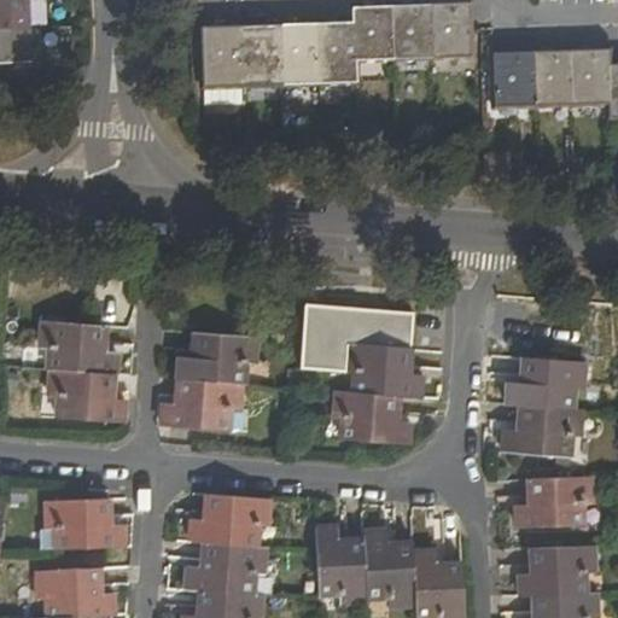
[(0,0),(0,25),(28,25),(25,0),(0,0)]
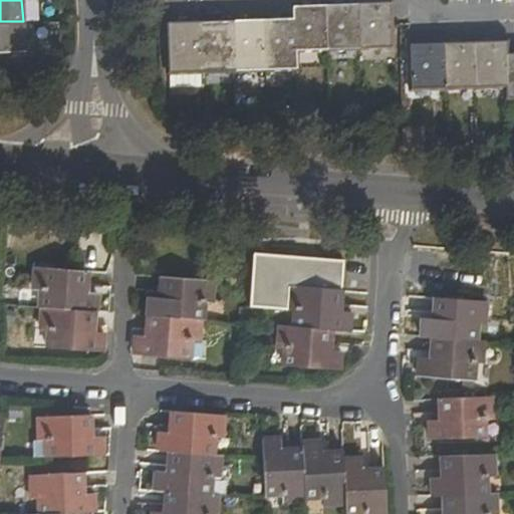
[(390,49),(389,34),(388,4),(376,4),(355,5),(357,50),(390,49)]
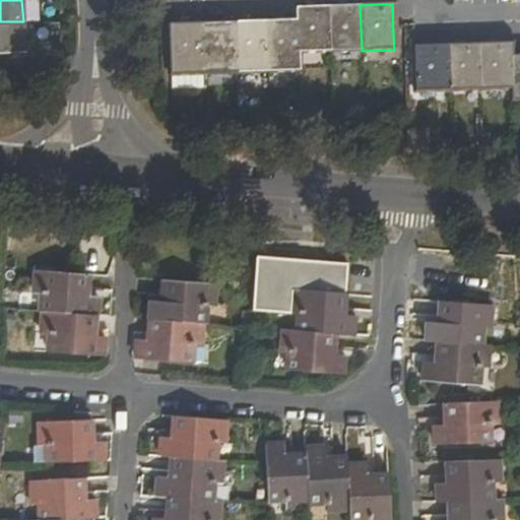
[(362,51),(360,5),(343,5),(328,6),(329,51),(362,51)]
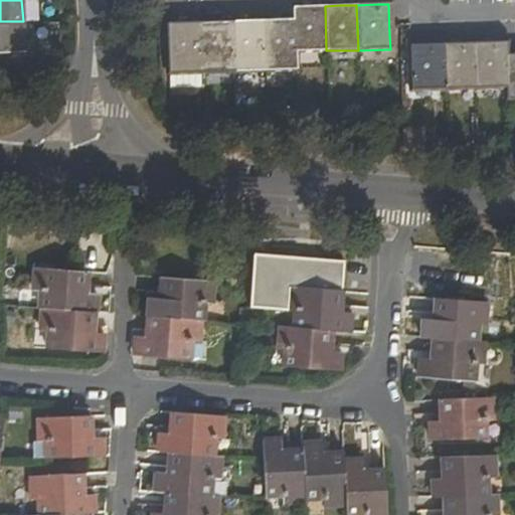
[(295,52),(326,50),(325,6),(314,6),(294,7),(294,19),(295,52)]
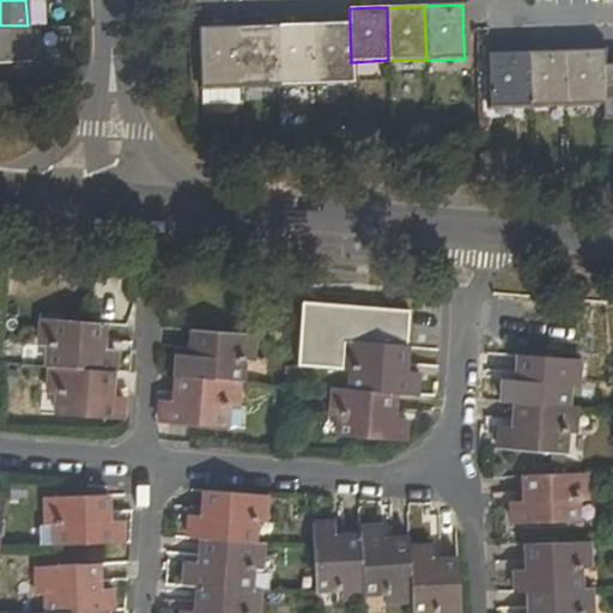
[(352,83),(351,62),(350,23),(337,23),(313,24),(314,84),(352,83)]
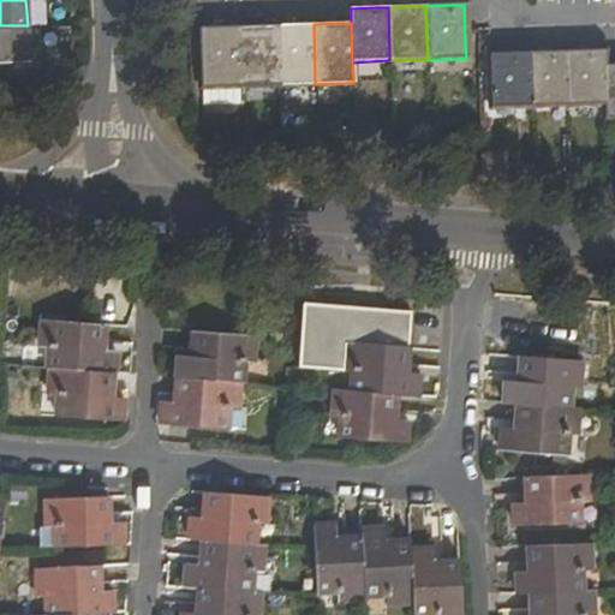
[(278,85),(315,84),(314,24),(292,24),(276,25),(278,85)]
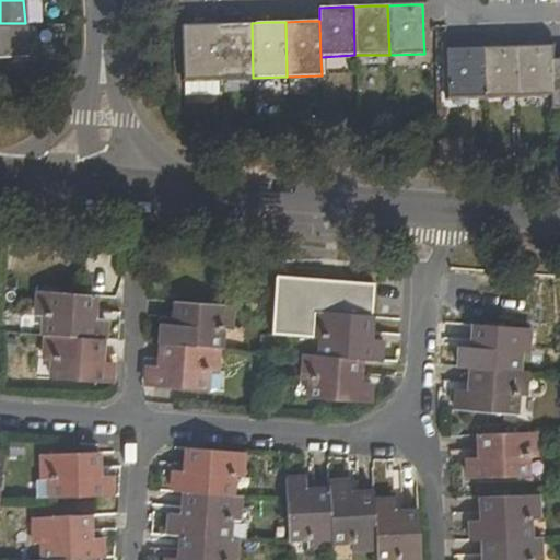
[(0,56),(26,55),(25,23),(0,23),(0,56)]
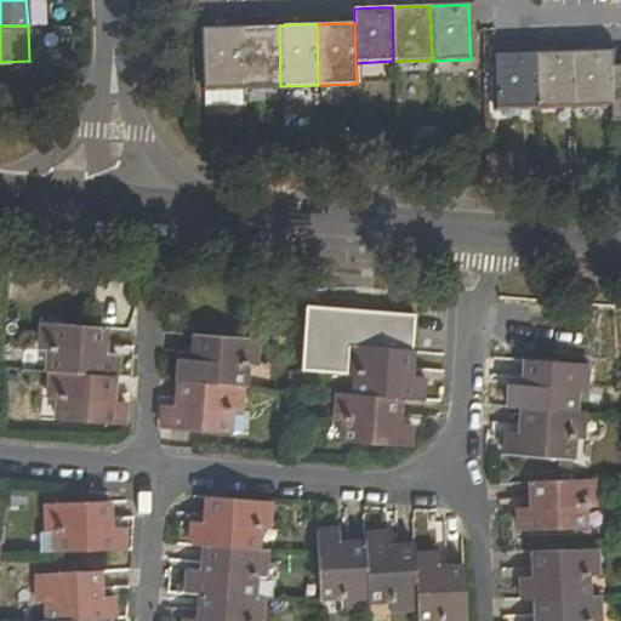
[(223,27),(200,27),(201,89),(243,87),(241,26),(223,27)]
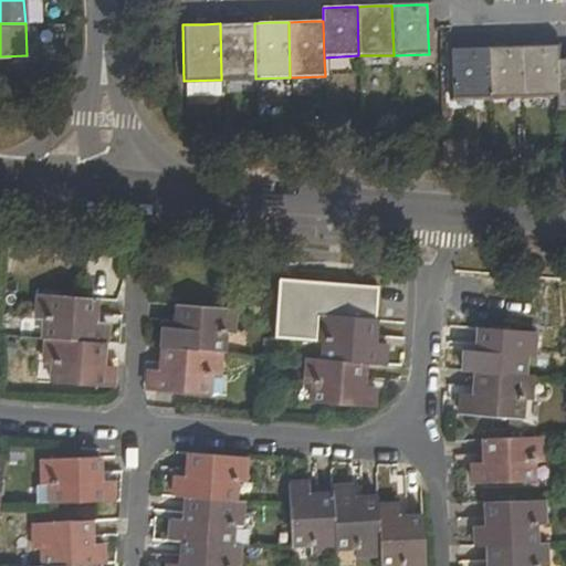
[(238,23),(220,23),(221,80),(255,79),(254,23),(238,23)]
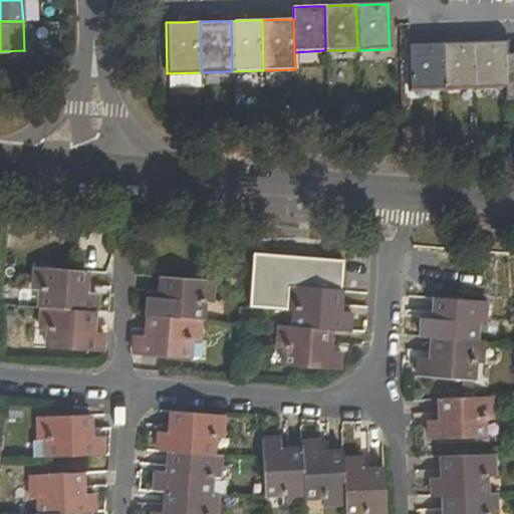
[(443,90),(474,89),(473,41),(460,42),(442,42),(443,90)]
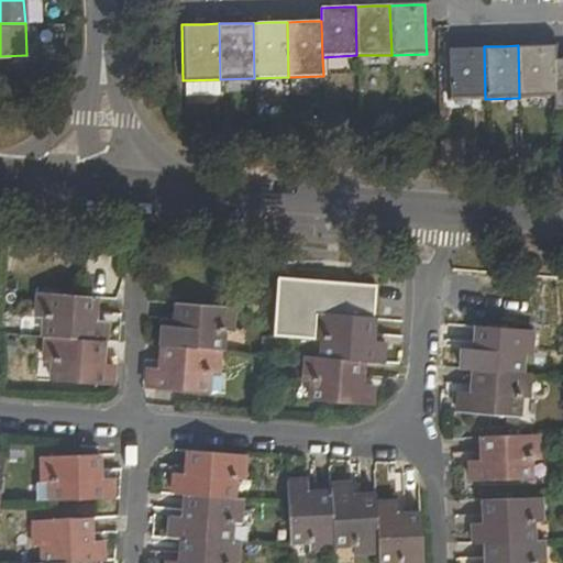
[(519,98),(552,97),(551,58),(551,45),(537,45),(518,45),(519,98)]
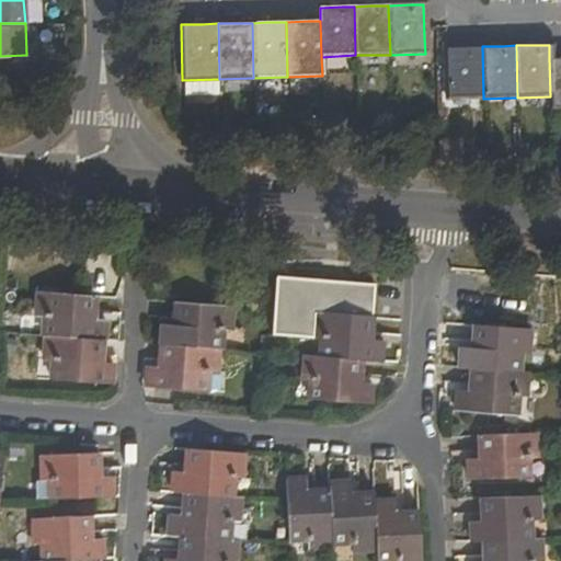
[(483,99),(482,46),(466,46),(447,47),(447,100),(483,99)]
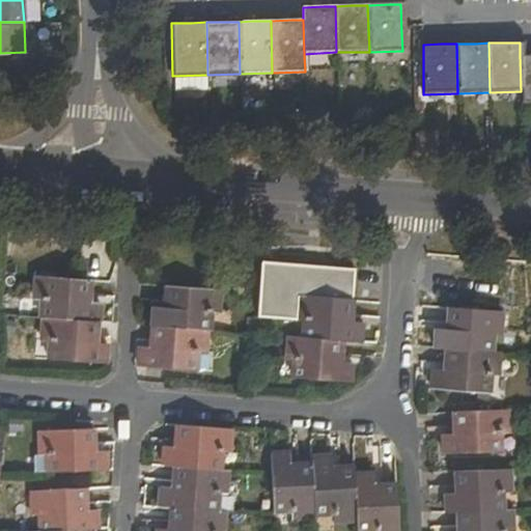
[(521,104),(530,103),(530,54),(520,55),(521,91),(521,104)]
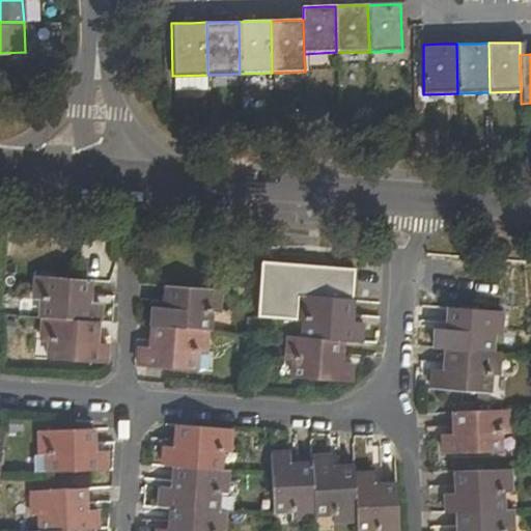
[(345,341),(363,343),(363,325),(354,324),(358,271),(262,263),(256,317),(303,320),(302,338),(345,341)]
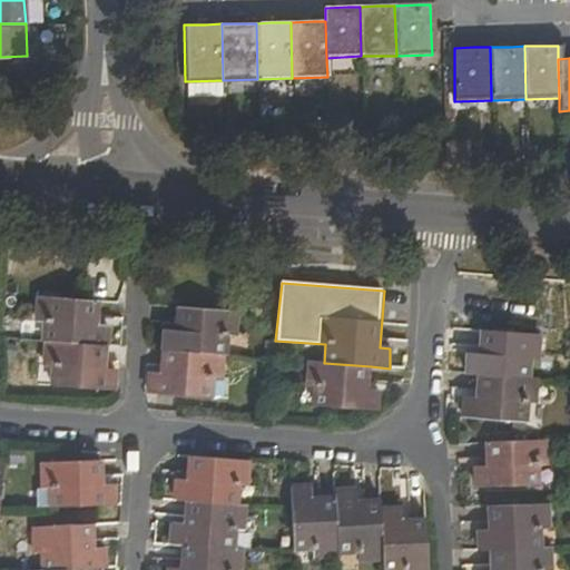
[(40,321),(40,340),(41,340),(107,344),(108,324),(96,323),(98,301),(33,296),(31,321),(40,321)]
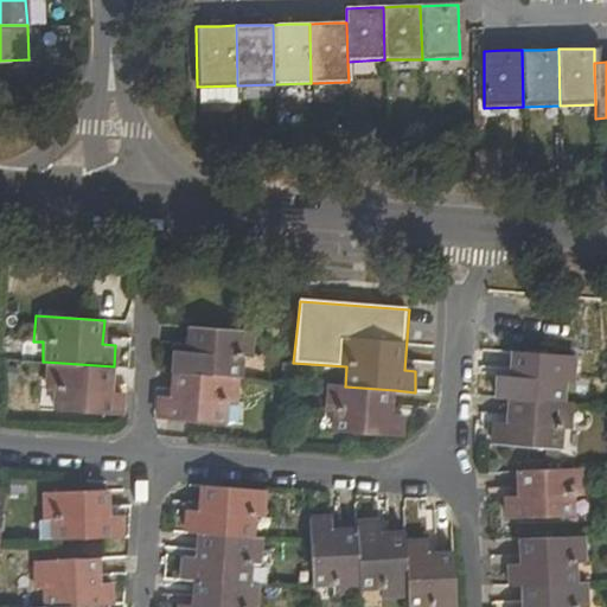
[(171,375),(240,379),(242,358),(253,359),(255,333),(186,327),(184,353),(172,353),(171,375)]
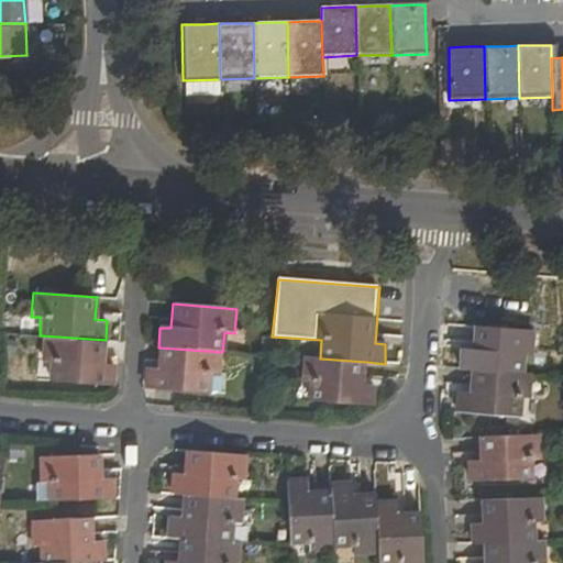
[(459,349),(456,368),(468,370),(526,375),(528,354),(534,354),(536,331),(473,327),(471,350),(459,349)]
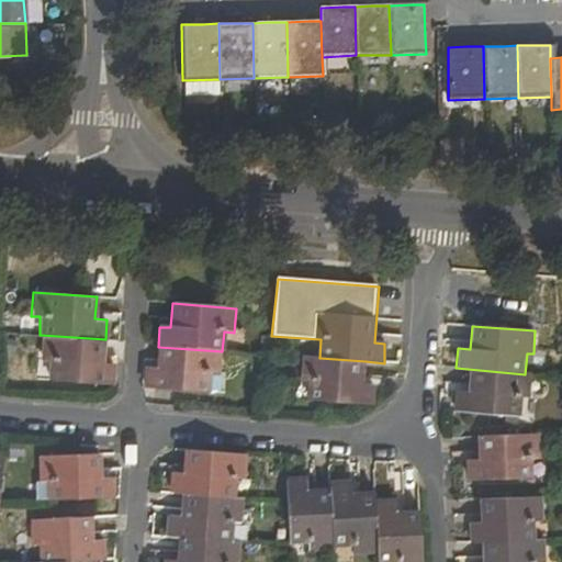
[(48,378),(114,383),(115,363),(104,363),(105,339),(41,335),(40,359),(48,360),(48,378)]
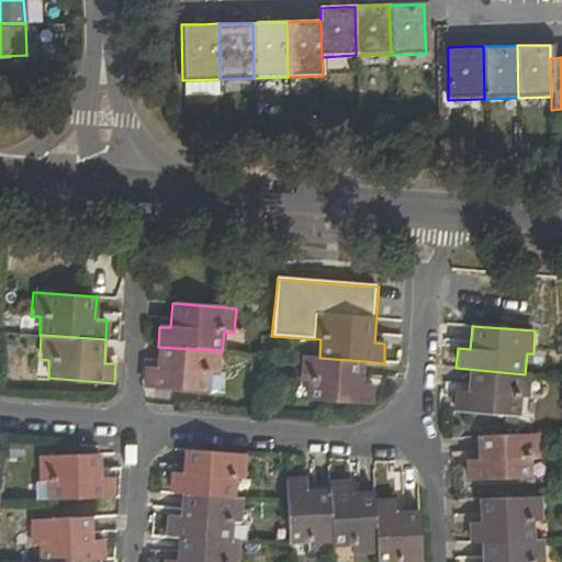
[(145,368),(143,388),(211,392),(212,372),(221,373),(222,351),(158,347),(157,369),(145,368)]
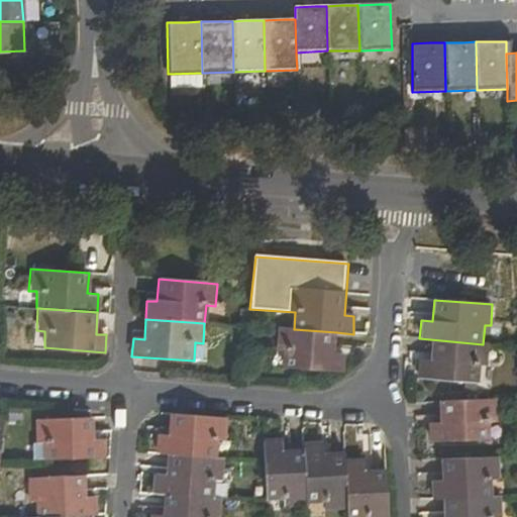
[(336,332),(294,329),(278,328),(276,349),(284,350),(282,368),(342,372),(344,354),(334,353),(336,332)]
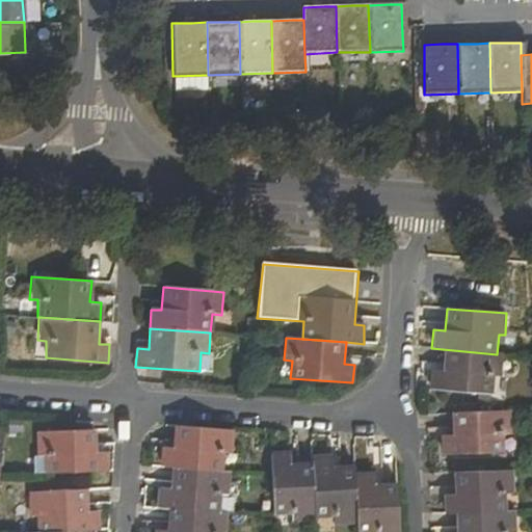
[(501,376),(503,354),(497,354),(443,349),(441,371),(429,370),(428,390),(493,393),(495,375),(501,376)]
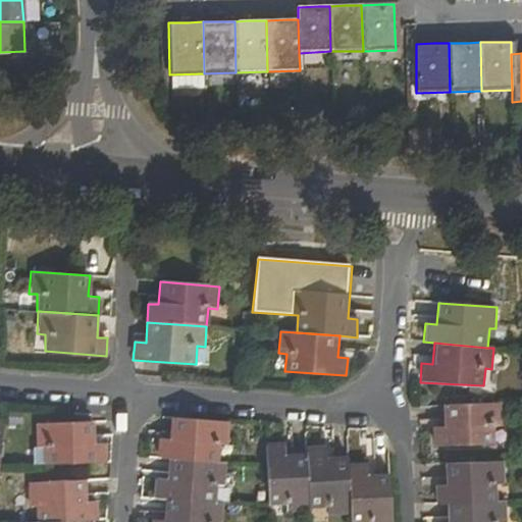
[(501,425),(501,405),(442,406),(444,426),(432,427),(433,446),(493,444),(493,425),(501,425)]
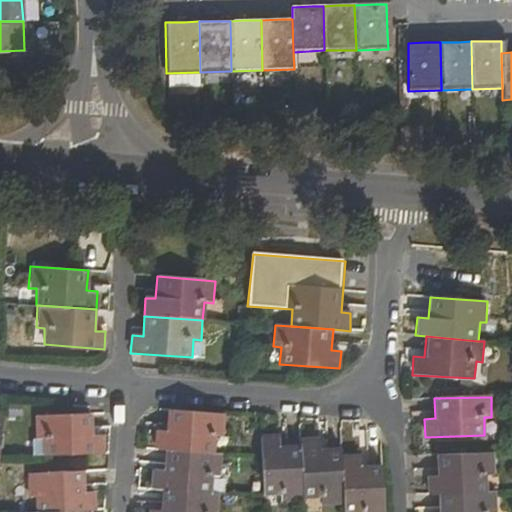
[(223,436),(224,413),(168,409),(166,431),(156,430),(154,450),(164,450),(216,454),(217,436),(223,436)]
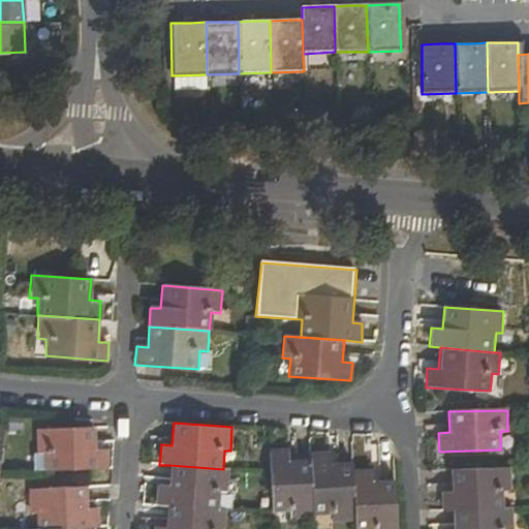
[(29,470),(106,466),(106,448),(95,448),(94,427),(36,429),(35,452),(29,454),(29,470)]
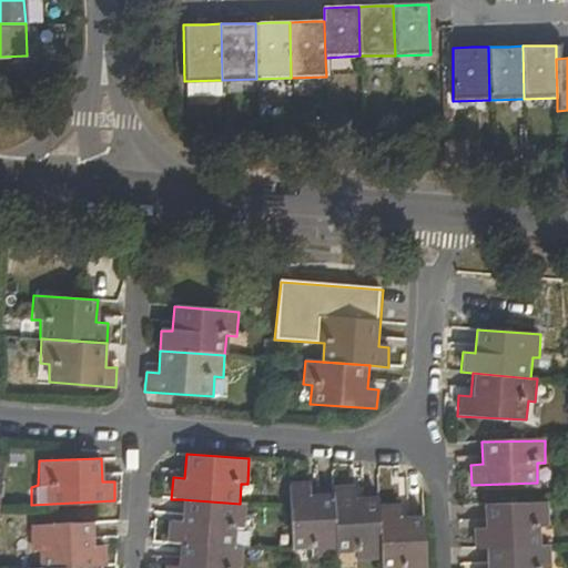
[(336,557),(336,555),(333,492),(310,493),(310,483),(288,484),(291,507),(293,551),(313,550),(313,558),(336,557)]
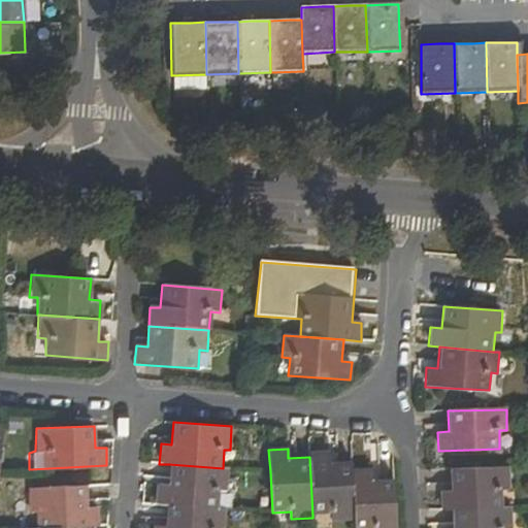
[(332,522),(356,521),(353,469),(353,462),(329,463),(328,452),(309,452),(309,457),(312,516),(332,515),(332,522)]
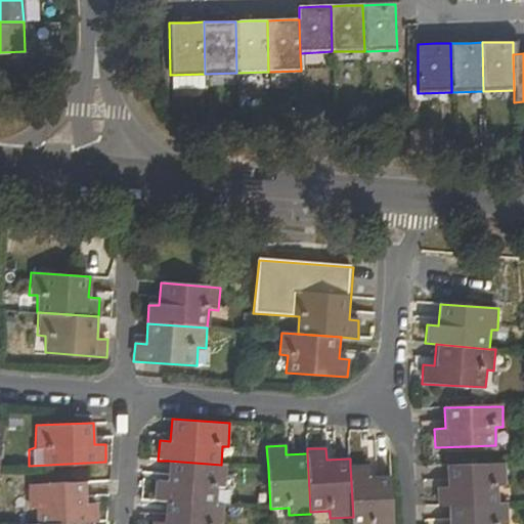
[(156,481),(155,500),(166,500),(217,505),(218,487),(225,488),(226,465),(221,465),(168,461),(167,482),(156,481)]
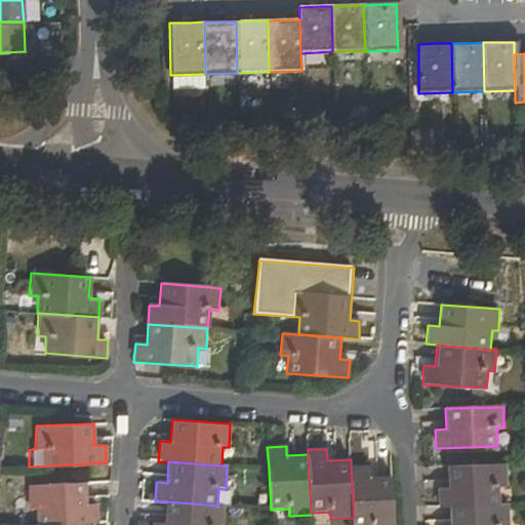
[(507,485),(506,463),(447,466),(448,488),(438,489),(438,508),(448,508),(499,505),(498,486),(507,485)]
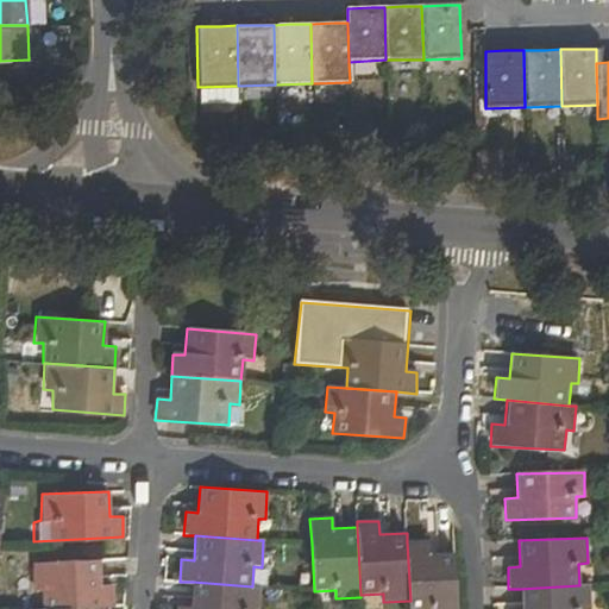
[(457,608),(454,551),(428,553),(427,541),(407,541),(410,601),(410,608),(457,608)]
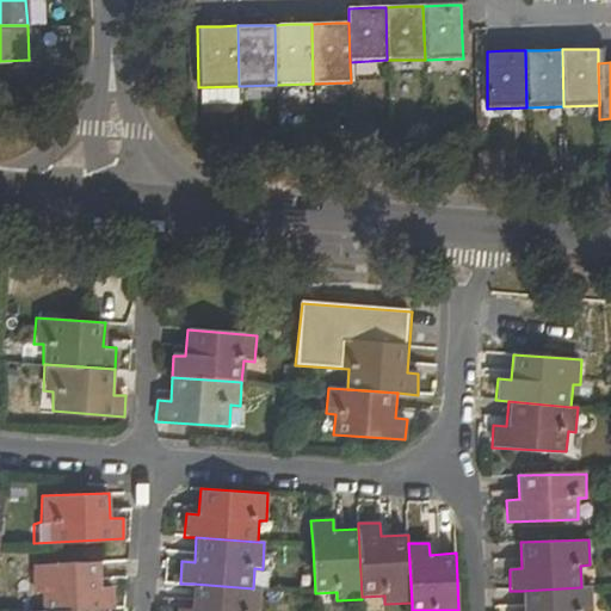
[(72,610),(97,610),(115,609),(113,585),(100,586),(99,562),(31,566),(31,590),(41,590),(42,610),(72,610)]
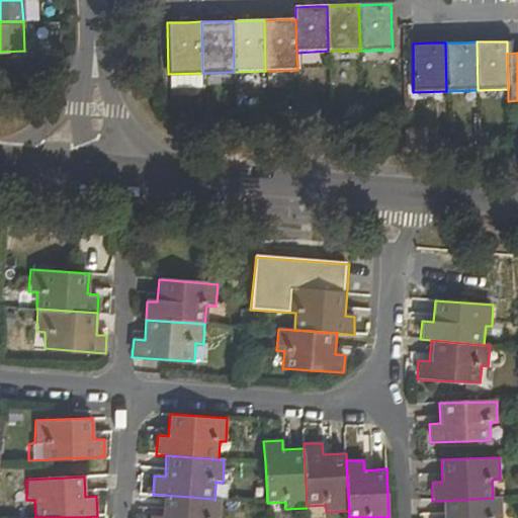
[(219,517),(221,500),(214,499),(164,495),(162,517),(152,517),(151,517),(219,517)]
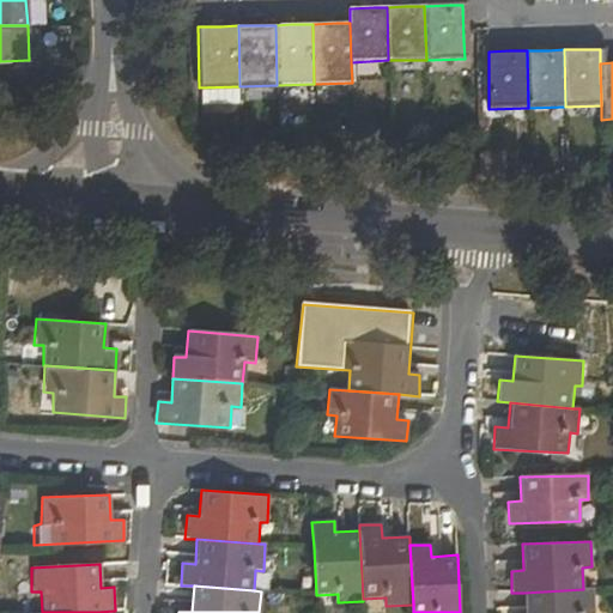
[(592,612),(592,589),(583,589),(523,593),(525,612),(592,612)]
